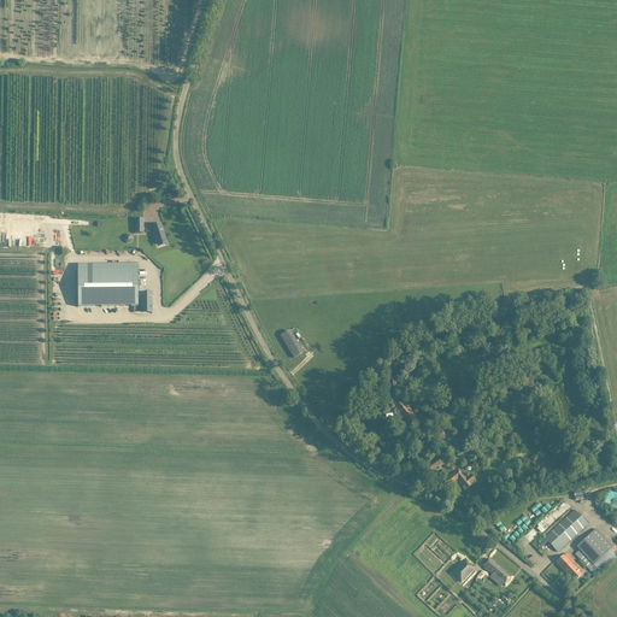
[(166,244),(168,244),(160,224),(152,227),(157,242),(159,241),(162,246),(166,244)]
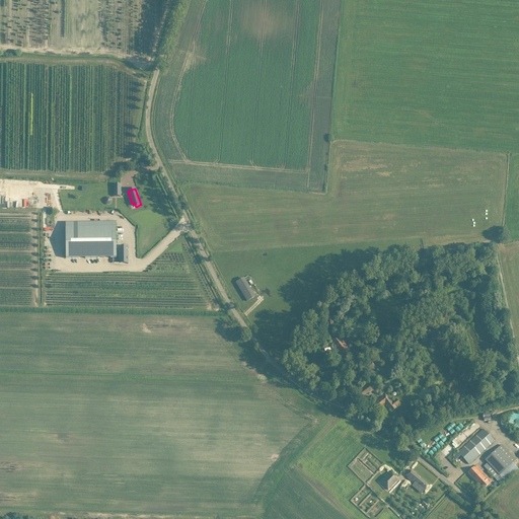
[(9,199),(9,208),(23,208),(23,200),(9,199)]
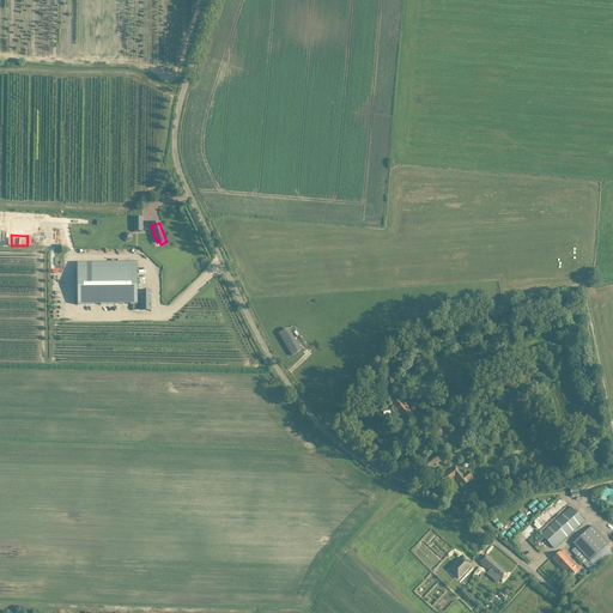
[(138,269),(78,269),(78,305),(134,305),(134,309),(134,310),(145,310),(145,309),(151,309),(151,293),(140,293),(140,295),(138,295),(138,269)]
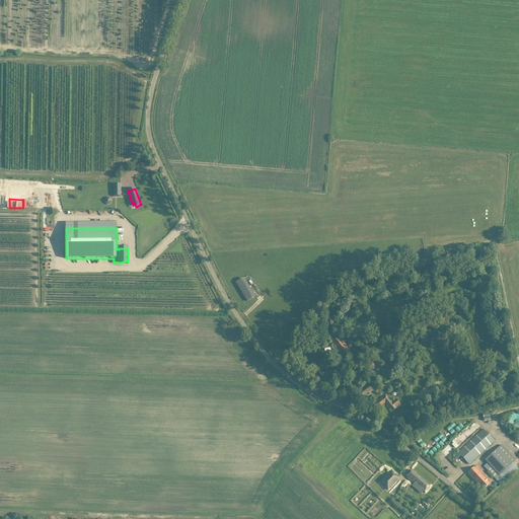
[(247,302),(255,297),(244,278),(236,283),(247,302)]
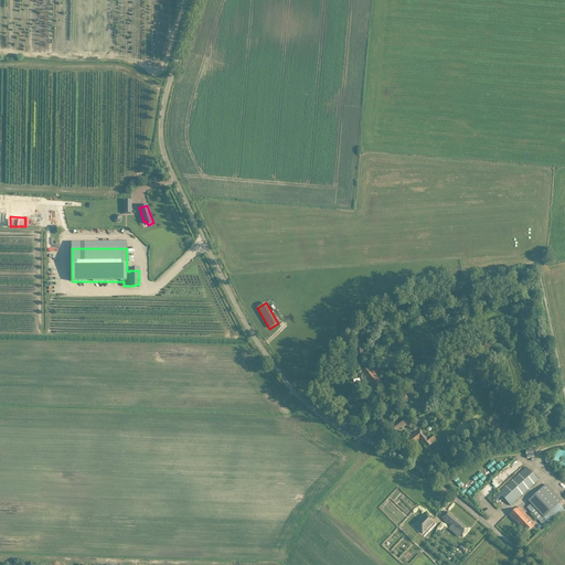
[(364,381),(366,380),(373,390),(382,383),(368,365),(360,372),(362,374),(362,375),(361,376),(361,379),(362,380),(363,381),(364,381)]
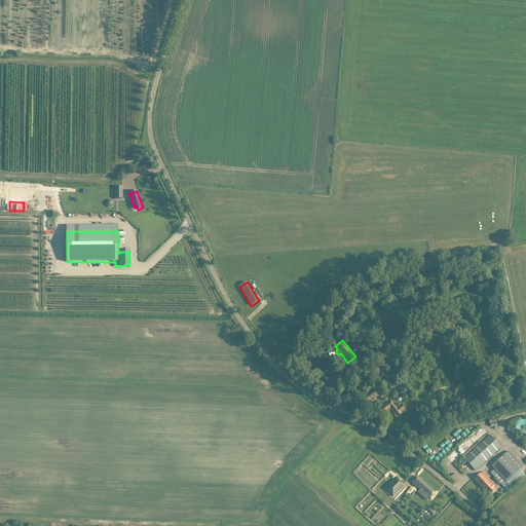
[(377,367),(370,372),(371,373),(373,377),(378,374),(377,372),(378,372),(380,371),(378,369),(377,367)]
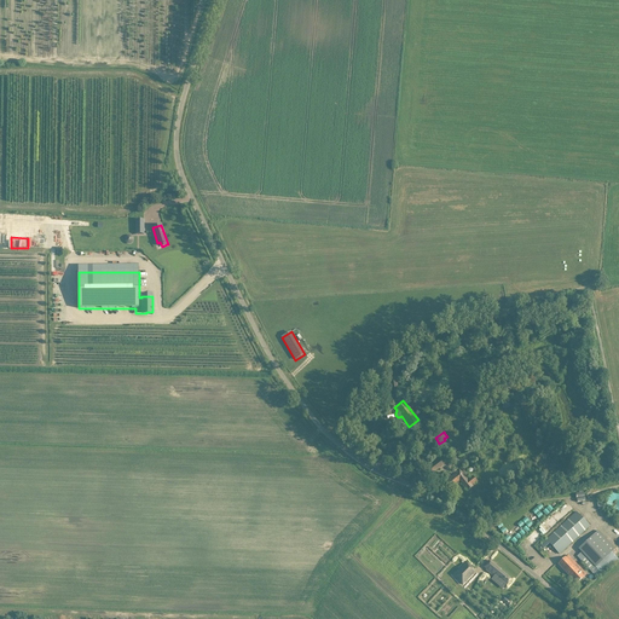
[(433,474),(449,463),(444,456),(428,467),(433,474)]
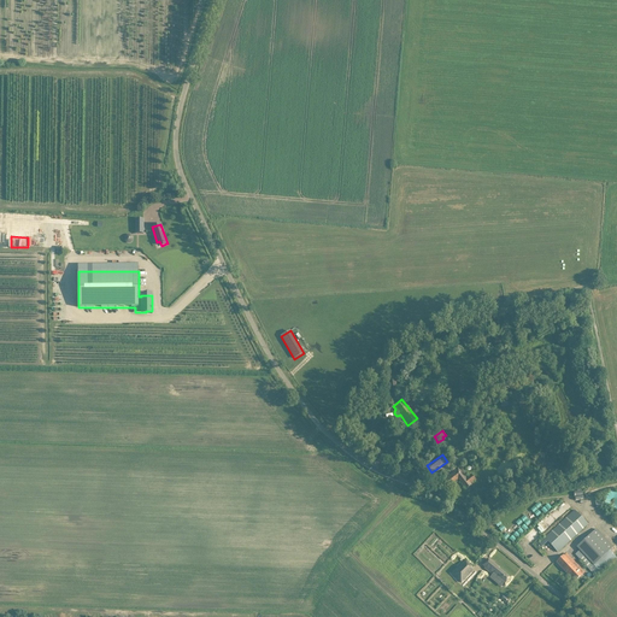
[(604,498),(604,501),(604,504),(605,507),(607,509),(610,511),(613,511),(616,511),(616,510),(616,492),(613,492),(610,492),(607,493),(605,495),(604,498)]
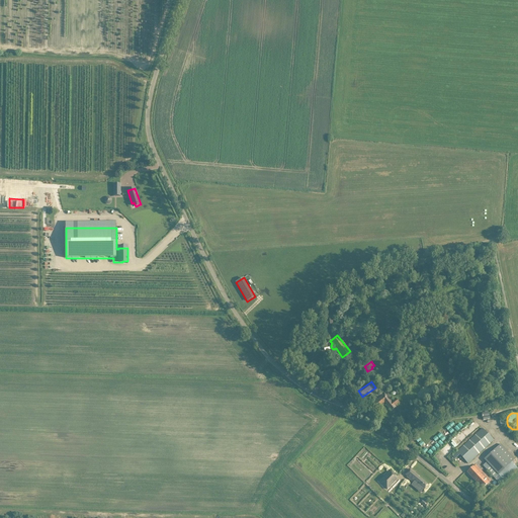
[(482,429),(457,452),(468,463),(493,441),(482,429)]
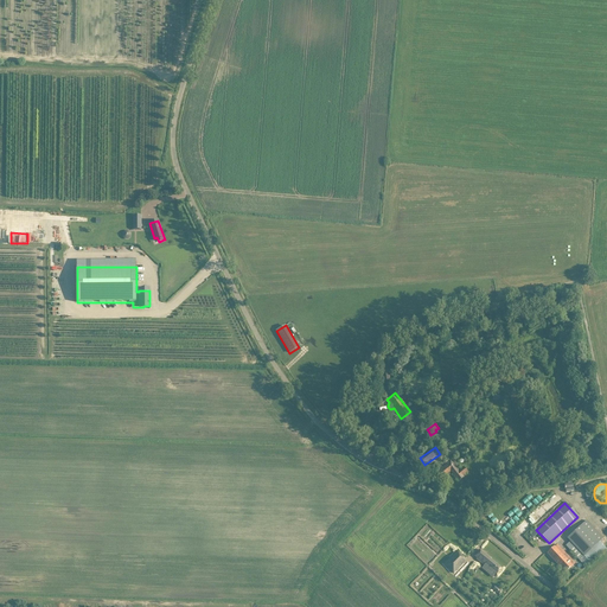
[(567,538),(570,542),(583,556),(604,538),(587,521),(567,538)]
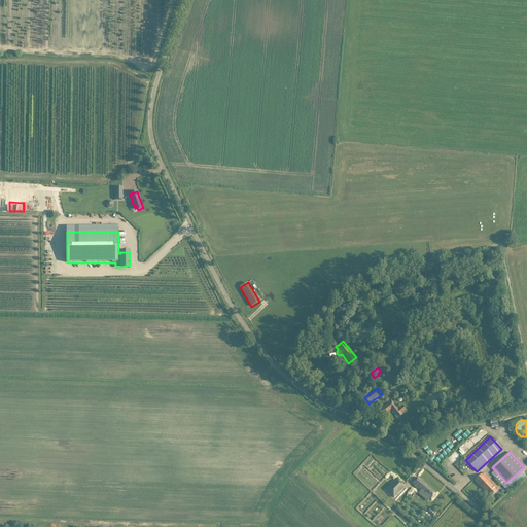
[(479,477),(475,481),(491,497),(497,492),(499,490),(494,484),(491,486),(481,475),(479,477)]
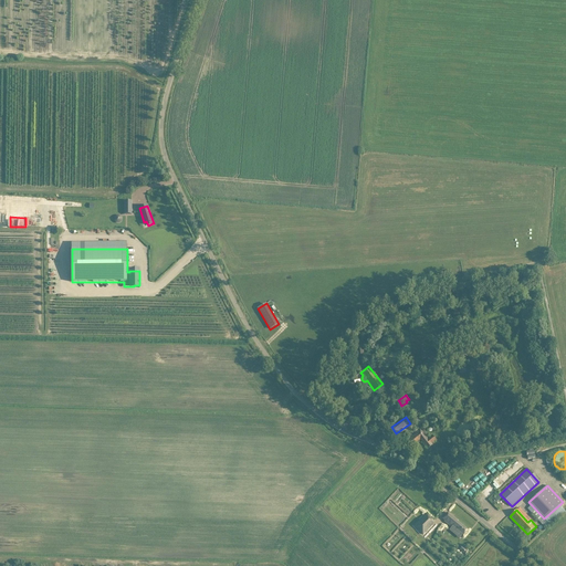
[(462,535),(463,536),(464,534),(468,530),(458,522),(448,513),(442,519),(451,526),(462,535)]
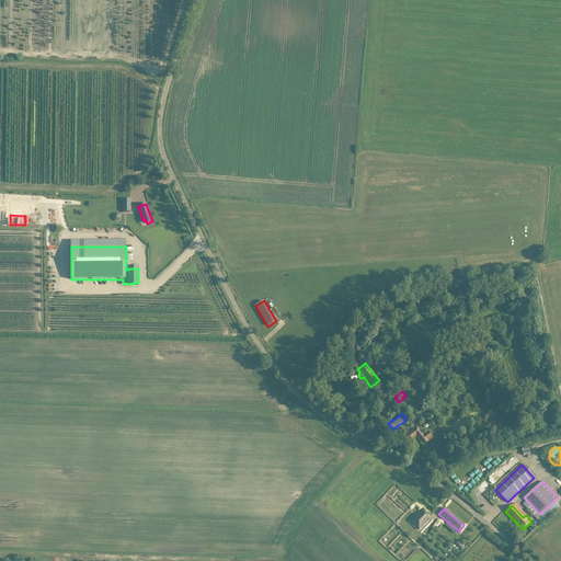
[(426,517),(428,516),(423,510),(411,522),(419,530),(430,521),(426,517)]
